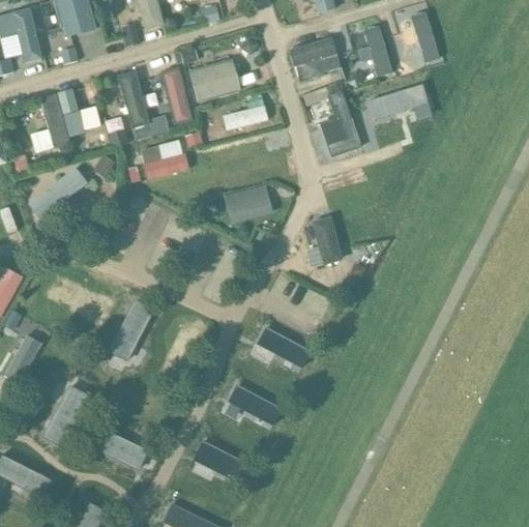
[(56,0),(66,34),(96,26),(88,0),(56,0)]
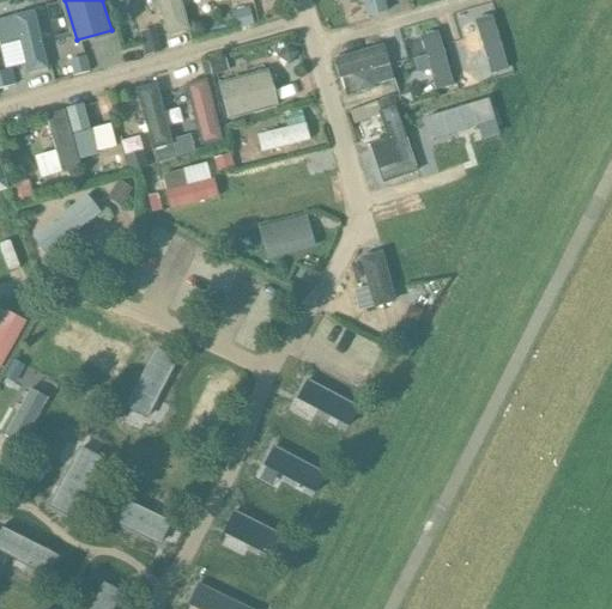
[(158,0),(168,35),(191,29),(182,0),(158,0)]
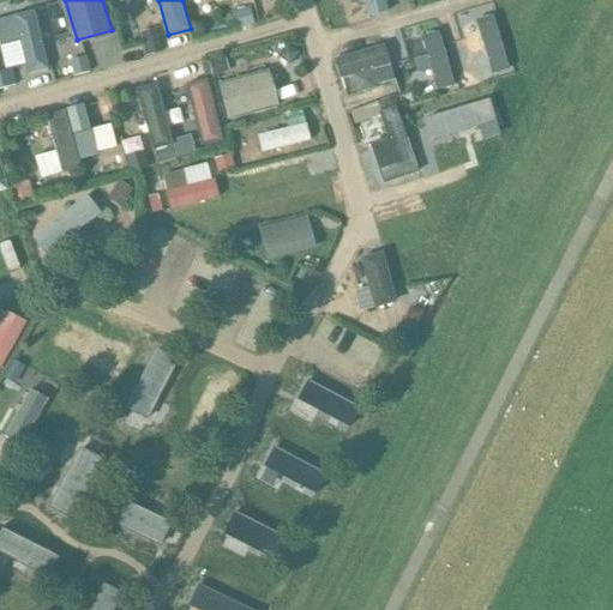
[(389,11),(385,0),(364,0),(368,17),(389,11)]
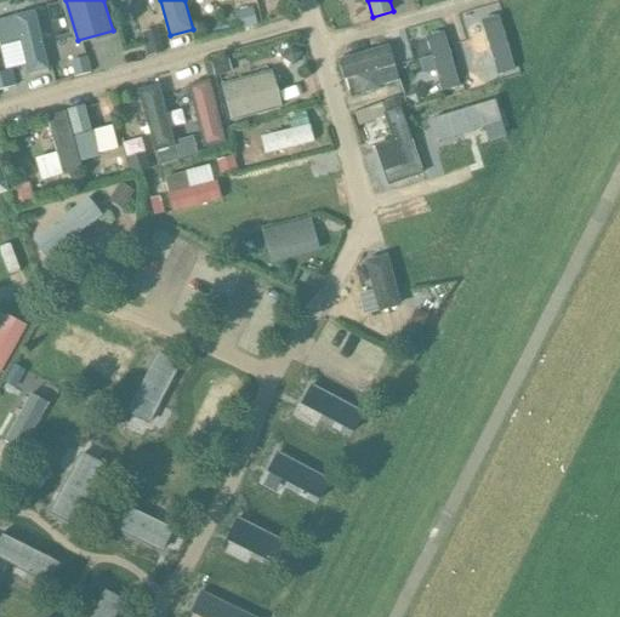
[(252,4),(238,7),(243,26),(257,21),(252,4)]
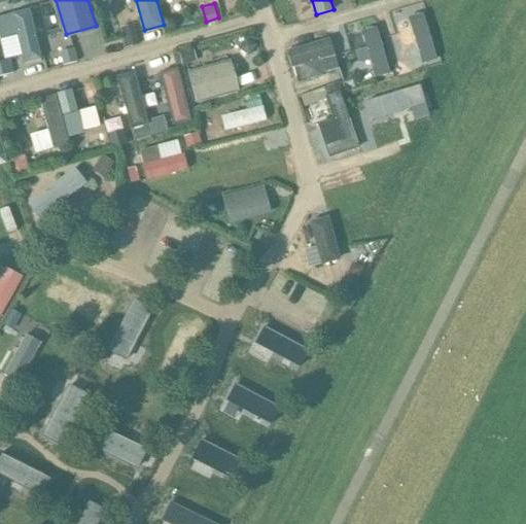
[(41,55),(31,6),(12,10),(12,11),(0,13),(0,31),(1,35),(19,31),(25,59),(41,55)]
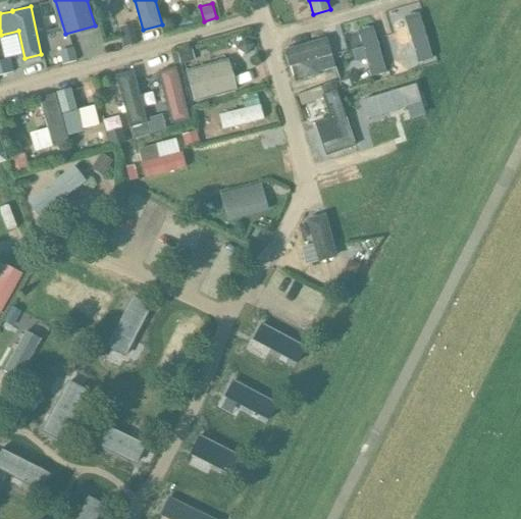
[(419,11),(405,16),(418,61),(433,56),(419,11)]
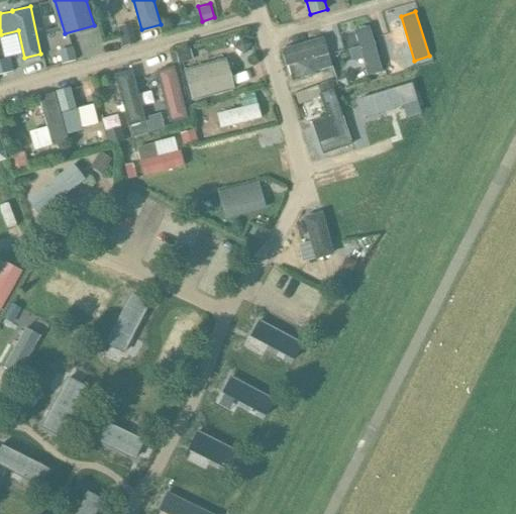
[(132,21),(120,25),(125,44),(137,40),(132,21)]
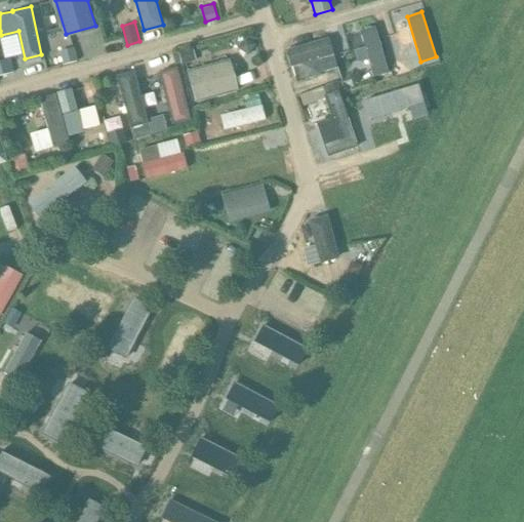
[(375,26),(361,30),(374,75),(389,71),(375,26)]
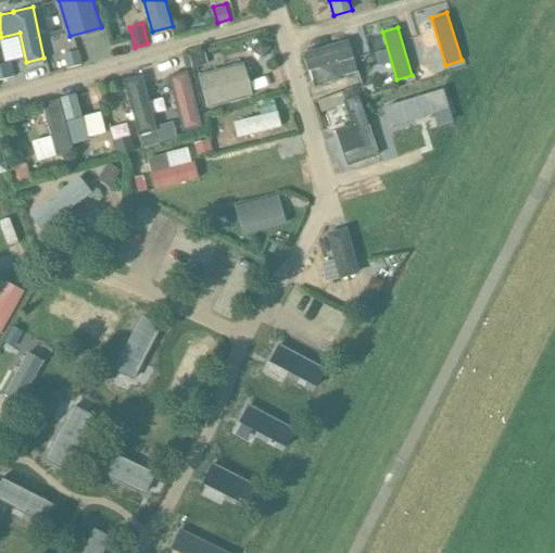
[(349,39),(303,52),(308,71),(338,62),(341,75),(357,71),(349,39)]
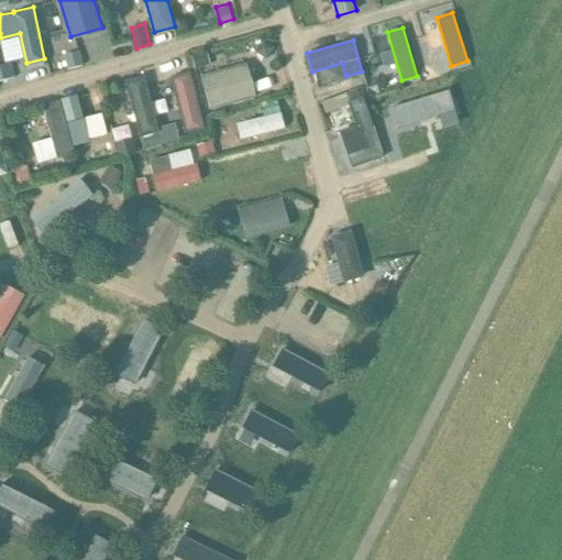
[(79,50),(65,54),(68,67),(83,64),(79,50)]
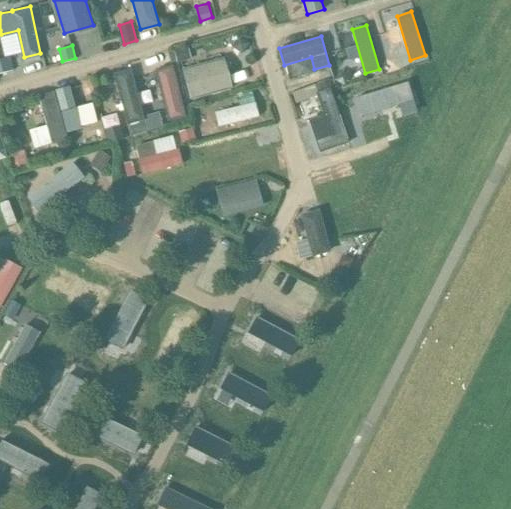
[(189,45),(175,49),(178,62),(192,58),(189,45)]
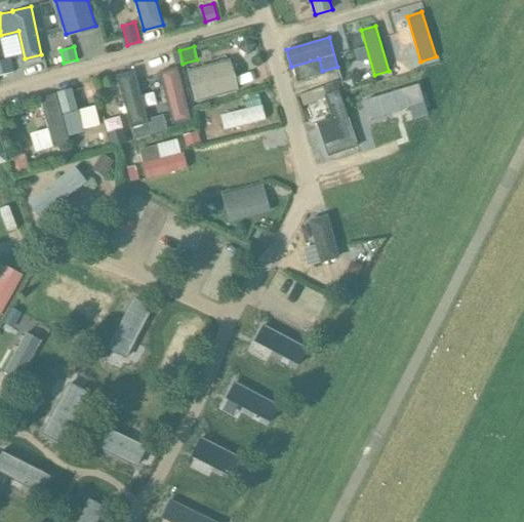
[(11,56),(0,59),(0,73),(14,70),(11,56)]
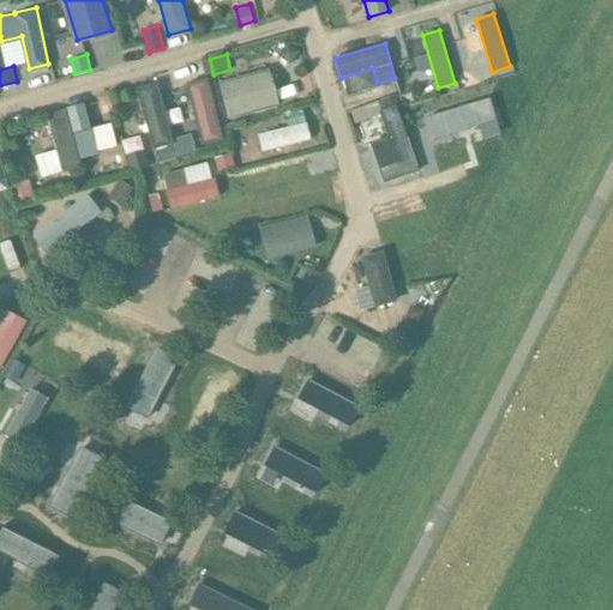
[(276,106),(266,66),(220,78),(230,118),(276,106)]
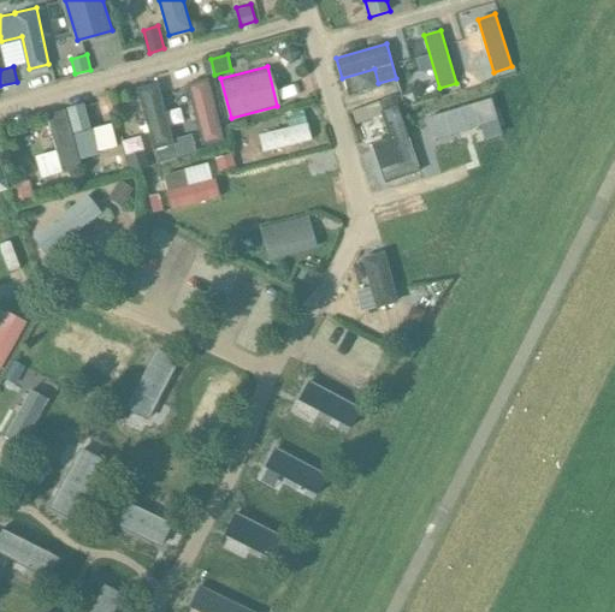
[(466,69),(459,79),(469,85),(483,81),(483,78),(466,69)]
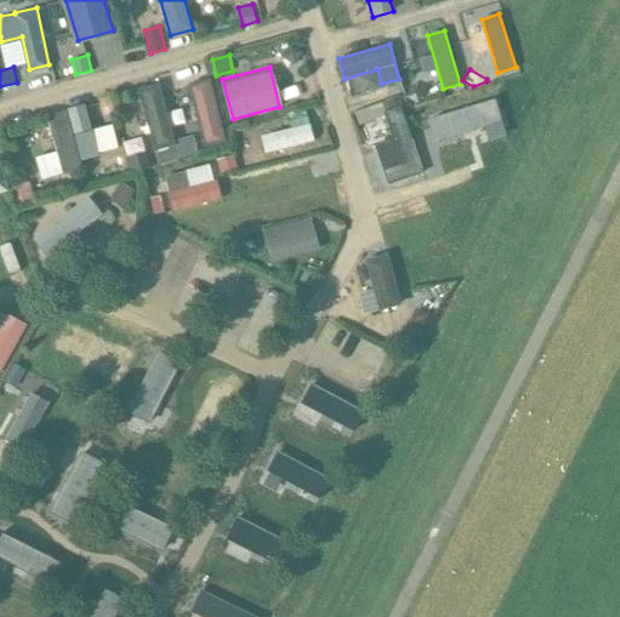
[(223,135),(208,74),(186,79),(203,141),(223,135)]
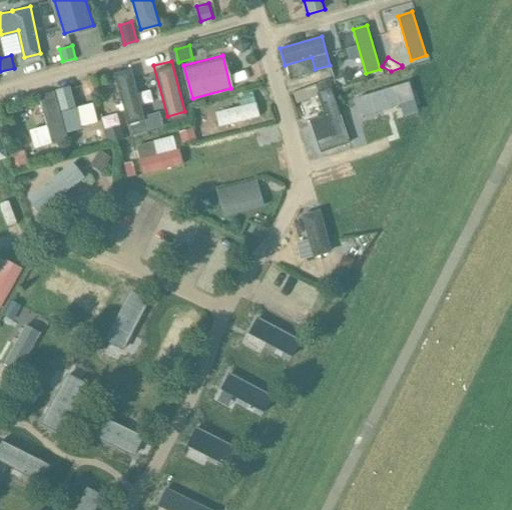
[(145,115),(131,65),(114,69),(127,120),(145,115)]
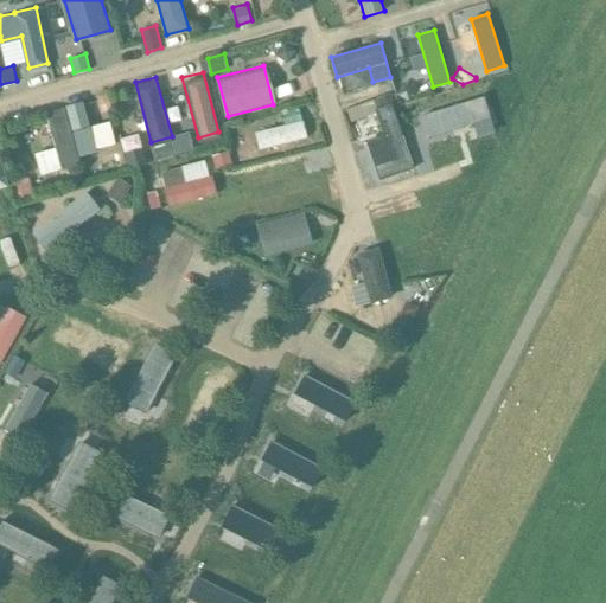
[(403,83),(397,94),(408,100),(413,89),(403,83)]
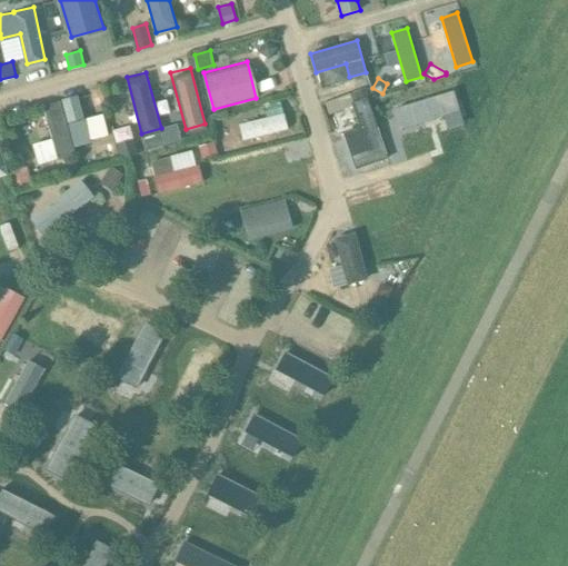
[(367,86),(354,90),(357,100),(368,96),(370,95),(367,86)]
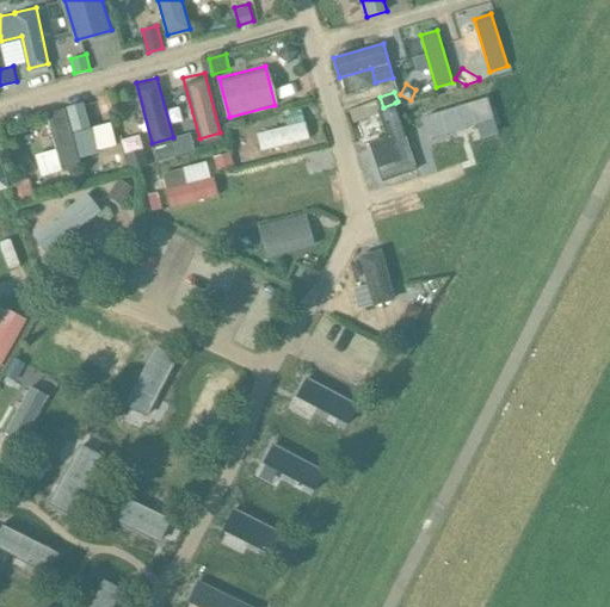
[(109,93),(99,97),(103,111),(114,109),(109,93)]
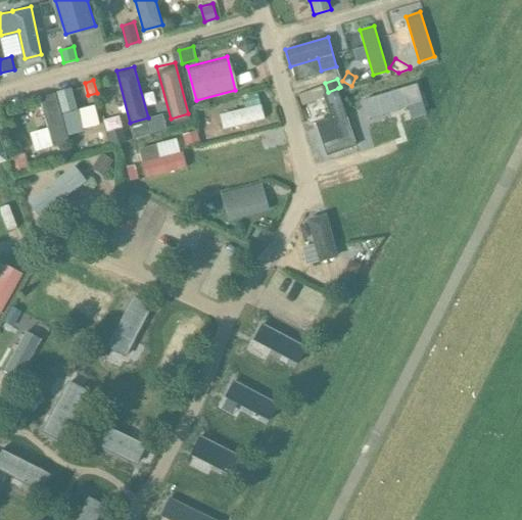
[(417,83),(364,99),(370,119),(423,102),(417,83)]
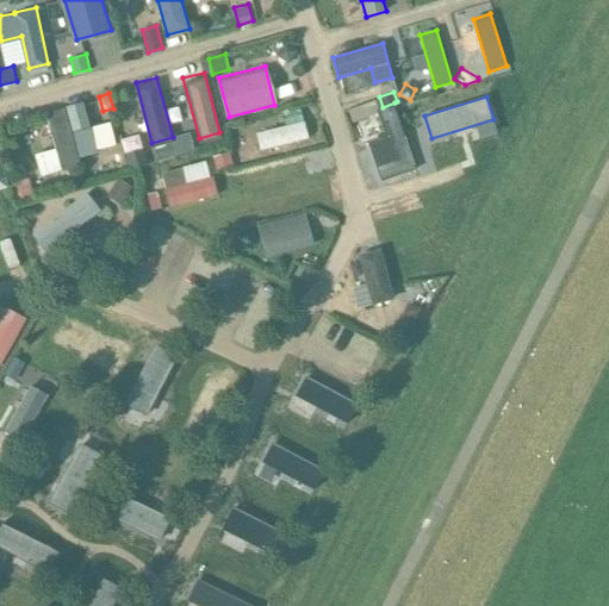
[(389,141),(370,147),(381,180),(417,168),(395,102),(383,107),(377,108),(389,141)]
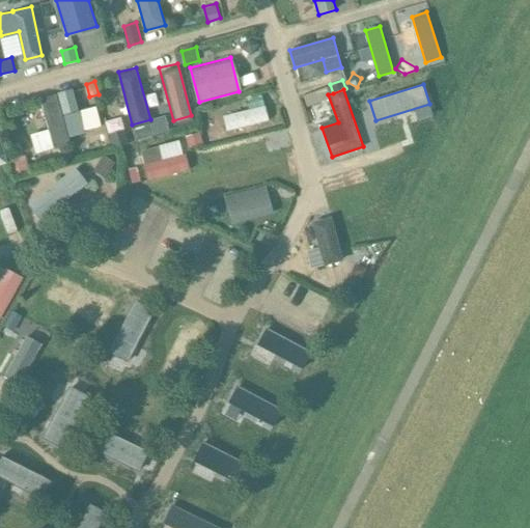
[(59,95),(70,134),(101,126),(95,106),(80,110),(80,109),(76,91),(59,95)]
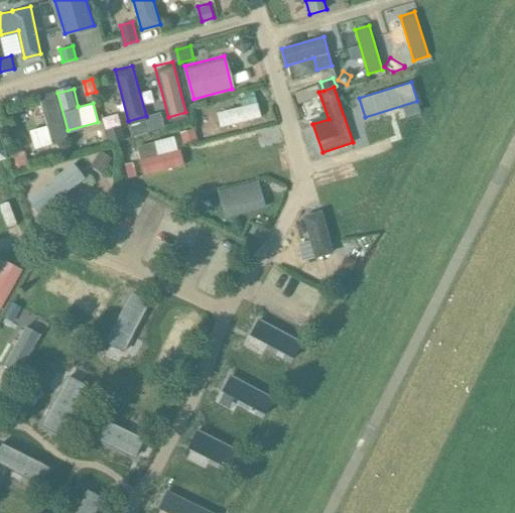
[(55,94),(40,98),(47,125),(30,130),(34,145),(68,136),(55,94)]
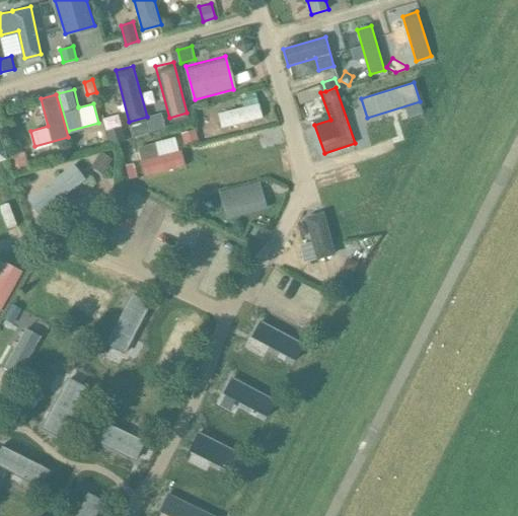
[(262,118),(257,102),(216,113),(220,128),(262,118)]
